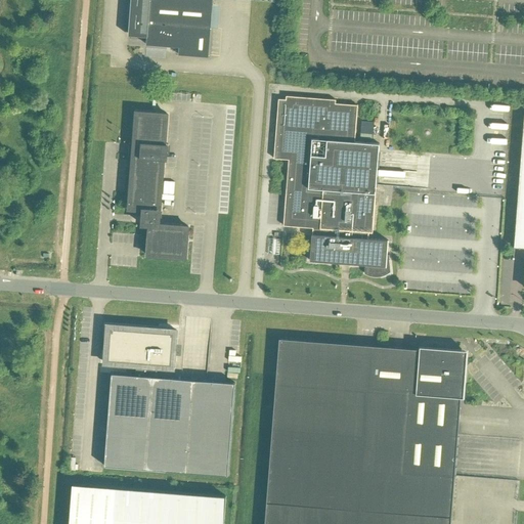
[(147,35),(146,45),(179,48),(179,55),(209,57),(213,0),(131,0),(130,20),(129,33),(147,35)]
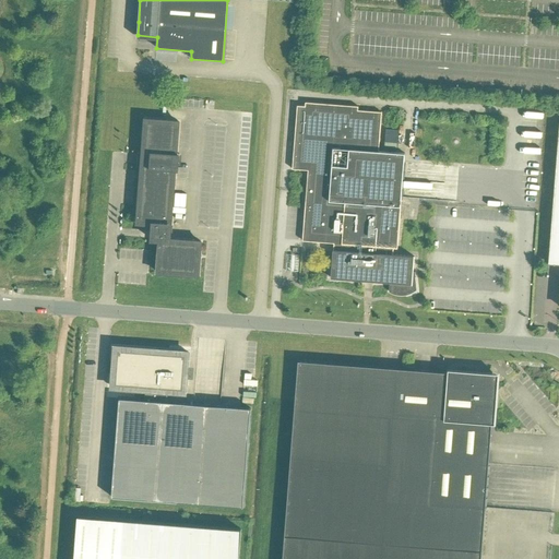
[(415,272),(413,272),(414,257),(393,256),(394,249),(397,249),(405,154),(379,152),(382,113),(358,110),(358,107),(306,103),(306,107),(297,106),(293,169),(308,170),(302,241),(334,244),(333,250),(331,278),(390,283),(389,293),(391,293),(393,294),(395,295),(397,295),(400,296),(403,296),(404,296),(406,296),(407,295),(408,296),(417,290),(415,272)]
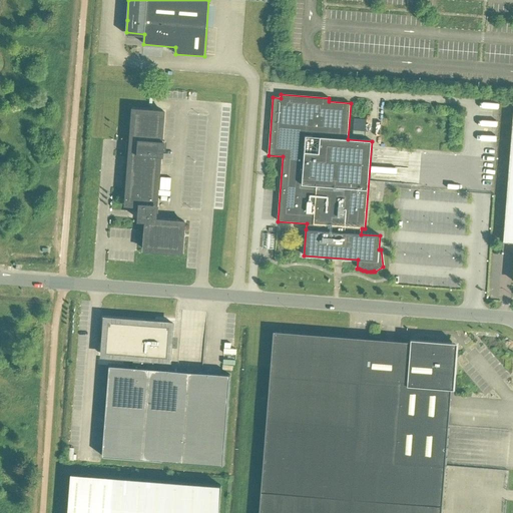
[(146,220),(144,250),(182,253),(184,222),(155,220),(164,112),(133,110),(126,205),(140,206),(140,212),(139,220),(140,220),(146,220)]
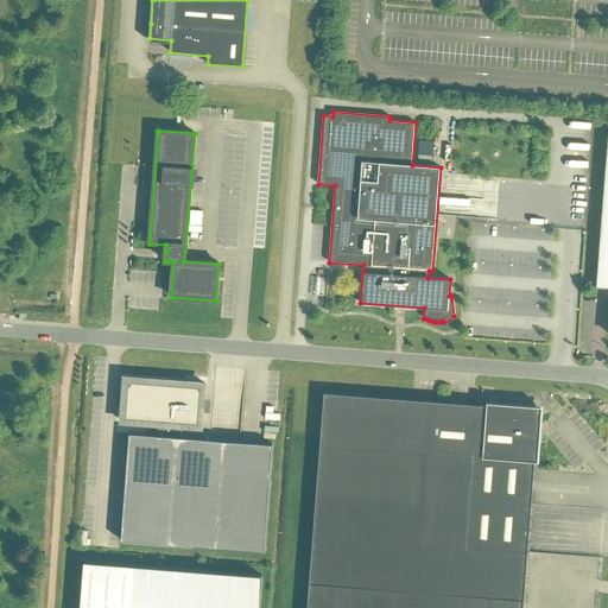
[(607,287),(607,138),(596,287),(607,287)]
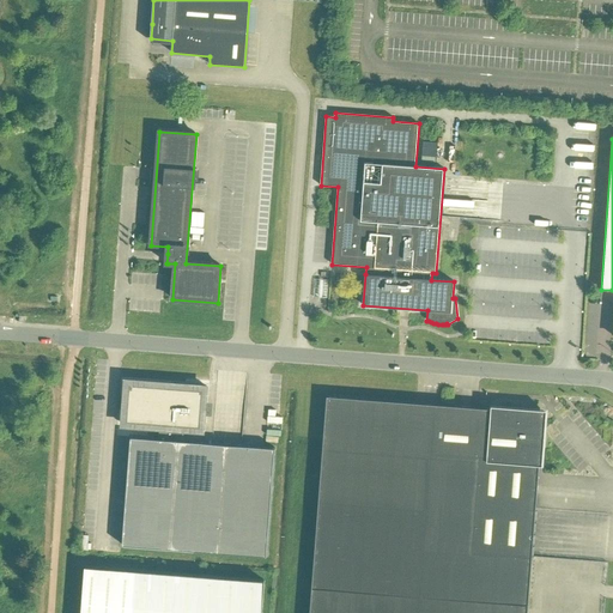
[(466,204),(466,202),(457,201),(455,212),(474,214),(475,205),(466,204)]
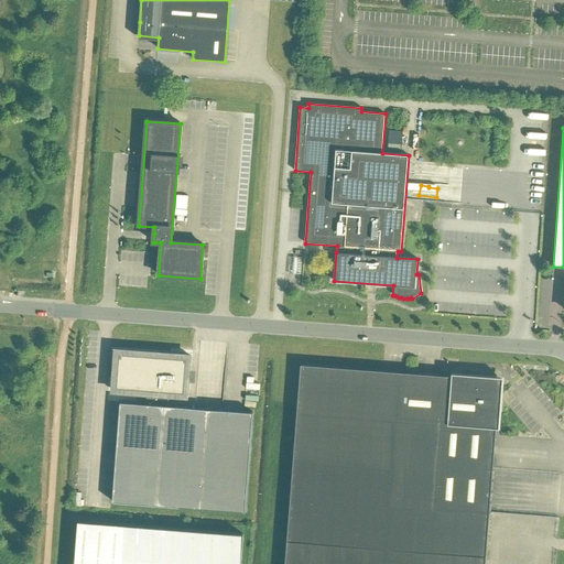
[(418,208),(413,208),(413,220),(426,220),(426,198),(418,198),(418,208)]
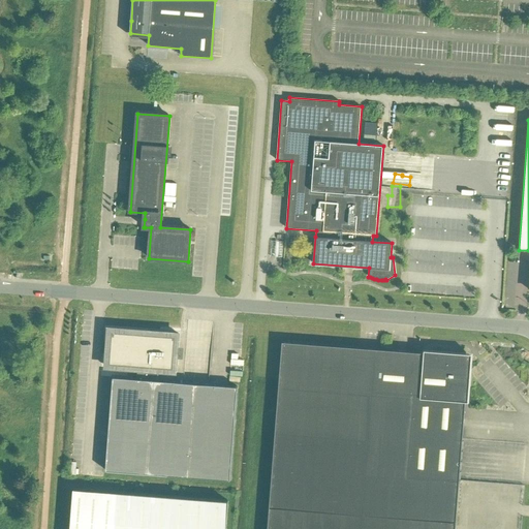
[(450,293),(459,293),(459,285),(450,285),(450,293)]
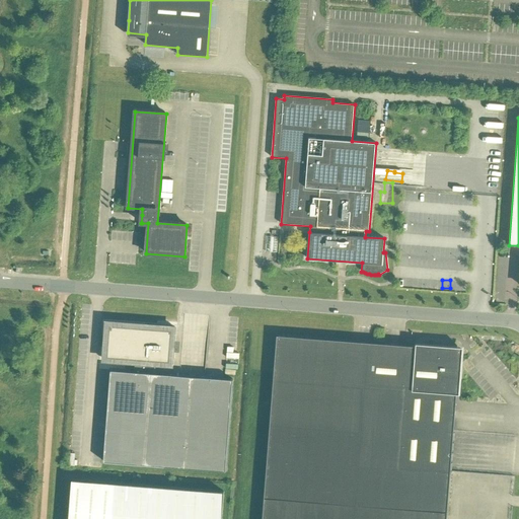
[(104,462),(226,471),(233,379),(155,374),(156,364),(172,366),(175,327),(106,322),(104,360),(136,363),(135,372),(110,370),(104,462)]
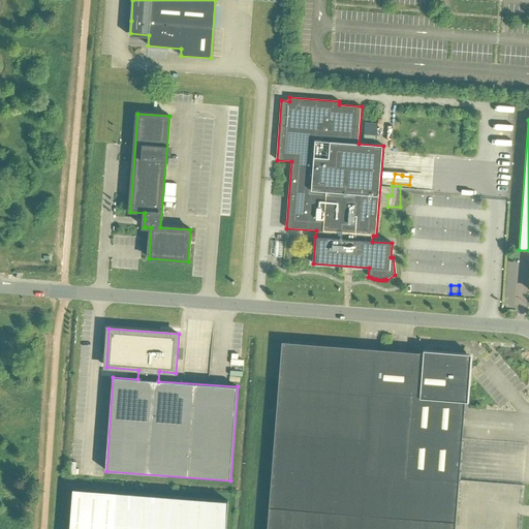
[(268,528),(456,528),(468,372),(467,372),(468,362),(464,356),(453,355),(282,342),(268,528)]
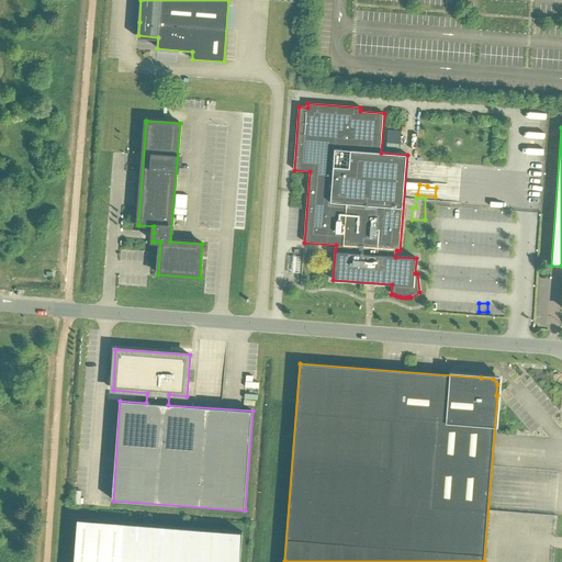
[(559,534),(560,513),(515,510),(514,530),(519,530),(519,523),(535,523),(535,528),(548,528),(548,552),(550,552),(551,538),(555,539),(555,534),(559,534)]
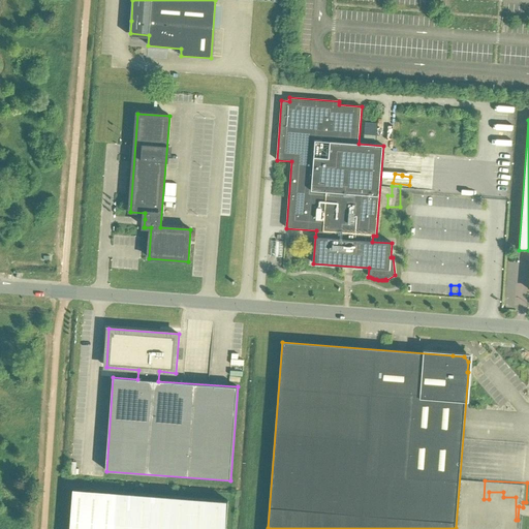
[(226,528),(228,501),(73,489),(70,528),(226,528)]
